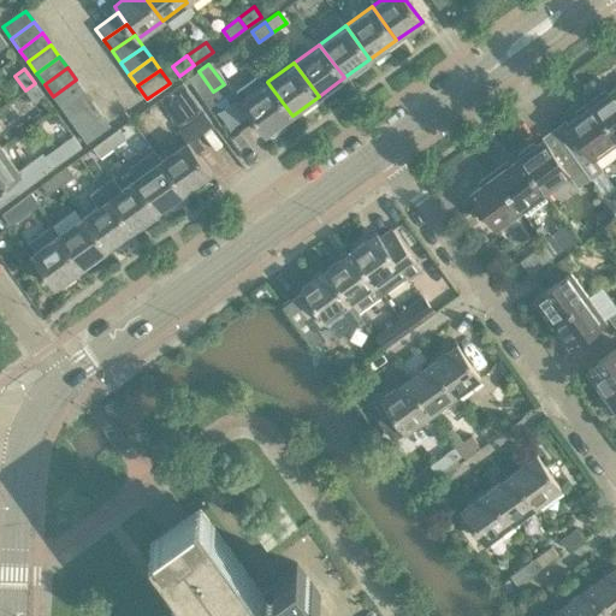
[(203,99),(213,92),(199,71),(189,78),(203,99)]
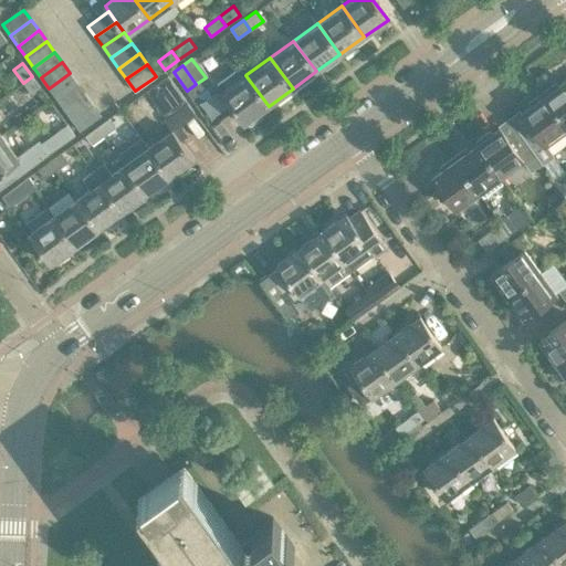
[(269,106),(245,75),(247,74),(240,65),(215,83),(221,92),(244,123),(269,106)]
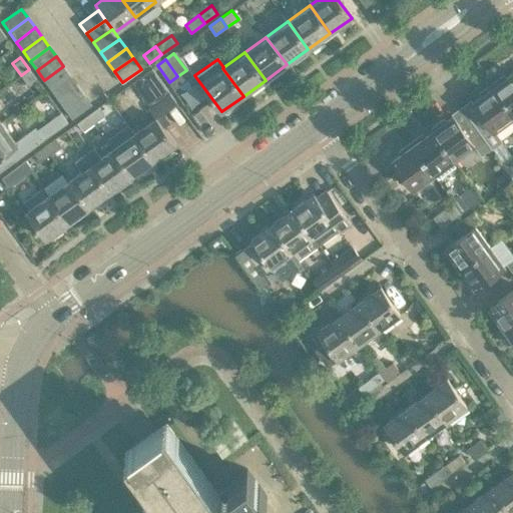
[(51,90),(70,76),(63,66),(44,80),(51,90)]
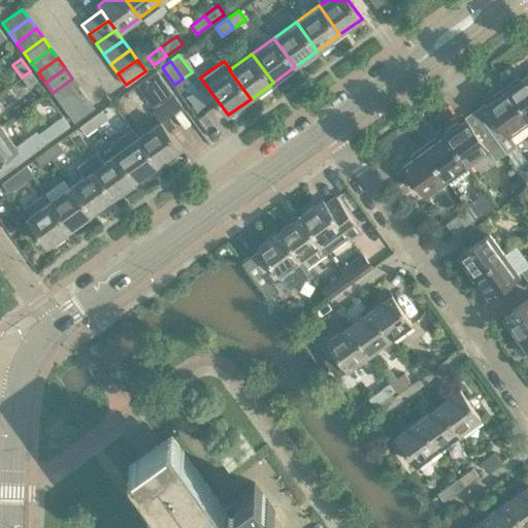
[(136,85),(154,109),(174,95),(156,70),(136,85)]
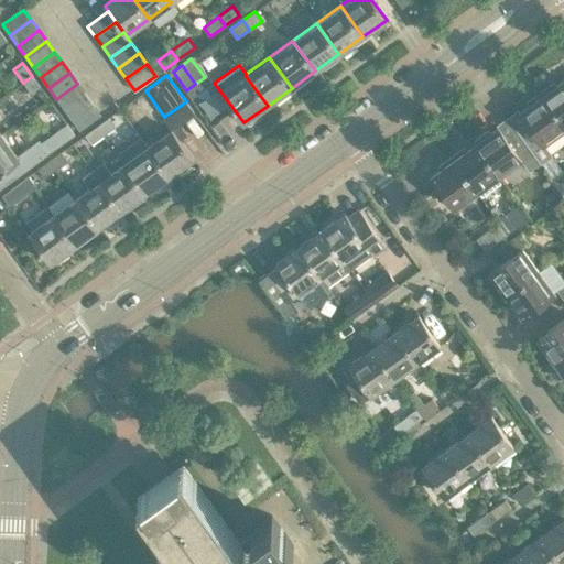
[(23,83),(32,95),(41,88),(32,76),(23,83)]
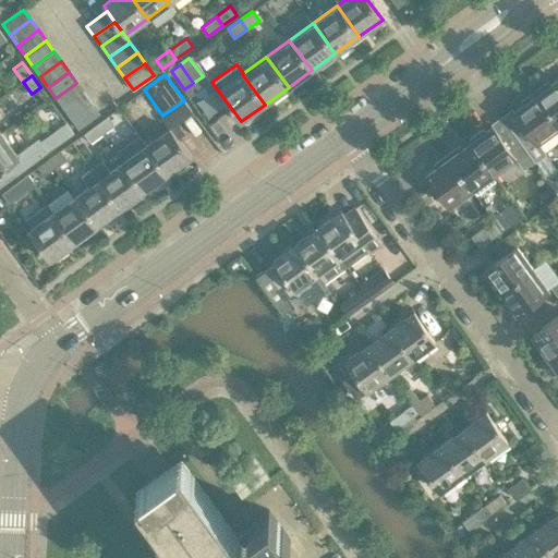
[(533,93),(557,126),(557,125),(557,80),(557,79),(548,84),(547,82),(533,93)]
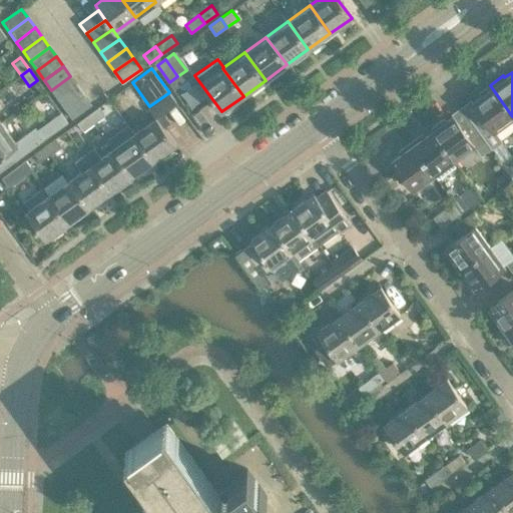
[(51,90),(56,97),(58,100),(77,85),(70,76),(51,90)]
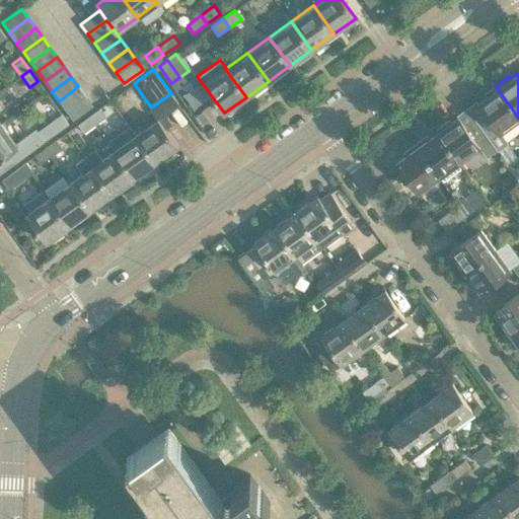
[(59,101),(66,110),(86,96),(78,86),(59,101)]
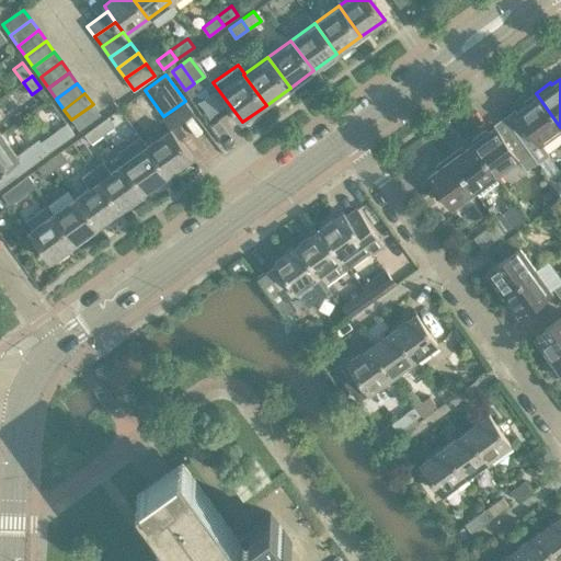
[(560,127),(536,93),(523,102),(524,104),(516,111),(530,132),(519,139),(536,162),(548,155),(539,144),(560,127)]
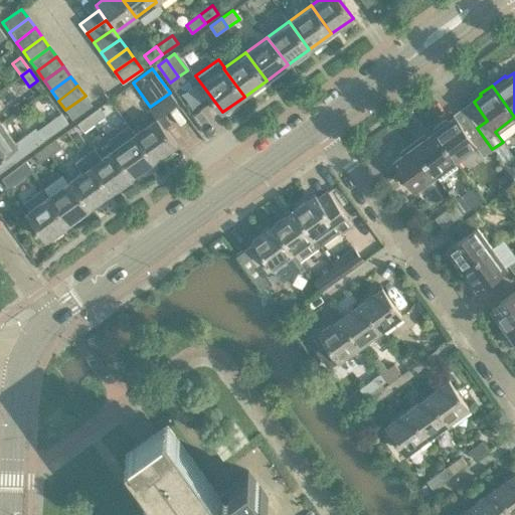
[(86,96),(65,110),(72,119),(92,105),(86,96)]
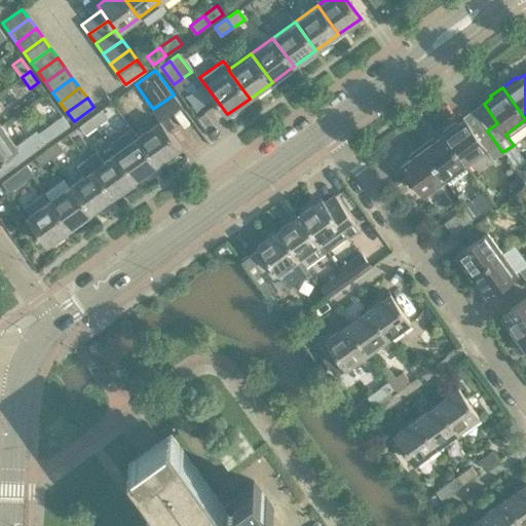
[(90,118),(96,126),(108,117),(102,109),(90,118)]
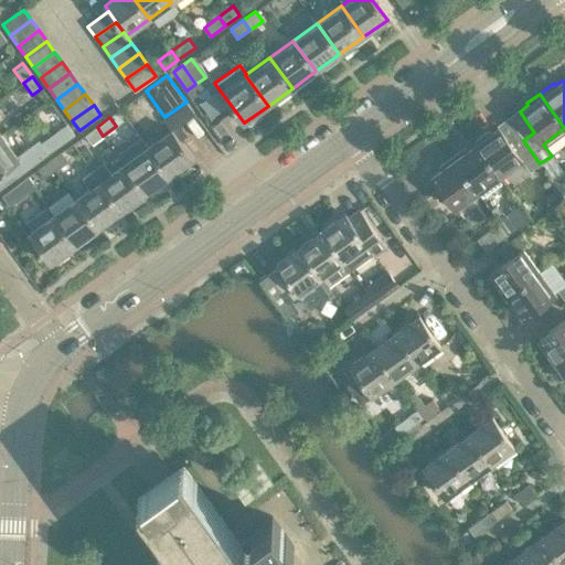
[(85,136),(92,144),(103,136),(97,127),(85,136)]
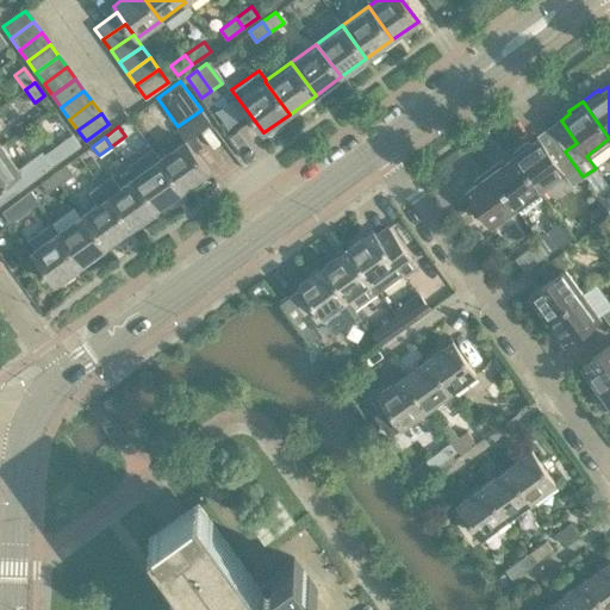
[(583,176),(565,151),(554,160),(539,137),(528,144),(527,142),(511,153),(514,155),(539,191),(564,172),(572,185),(583,176)]
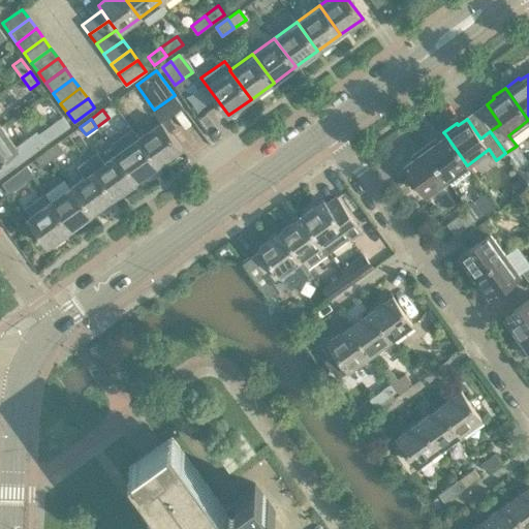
[(137,136),(159,165),(181,150),(160,121),(137,136)]
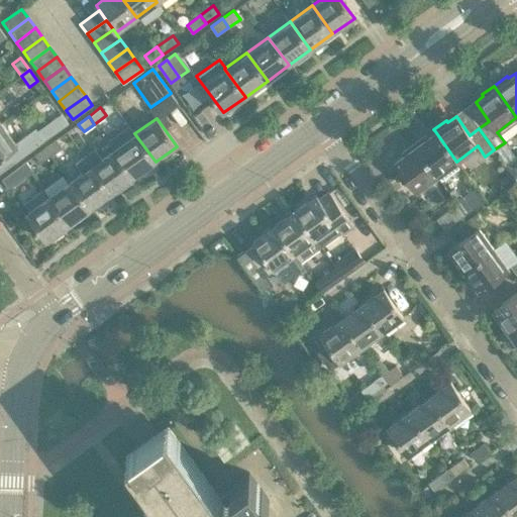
[(1,123),(0,123),(0,172),(52,134),(44,124),(37,130),(35,127),(15,142),(1,123)]
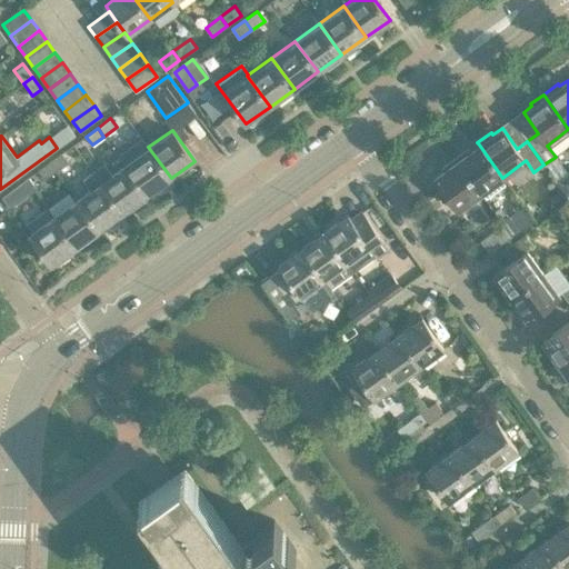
[(502,178),(479,145),(470,151),(469,148),(453,159),(480,193),(502,178)]
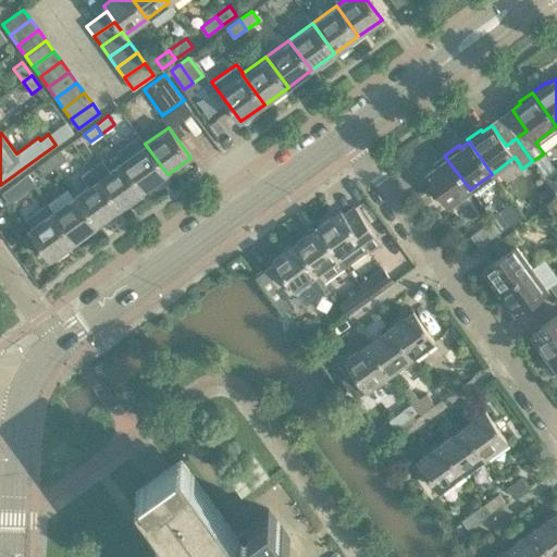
[(122,161),(144,192),(168,174),(145,144),(122,161)]
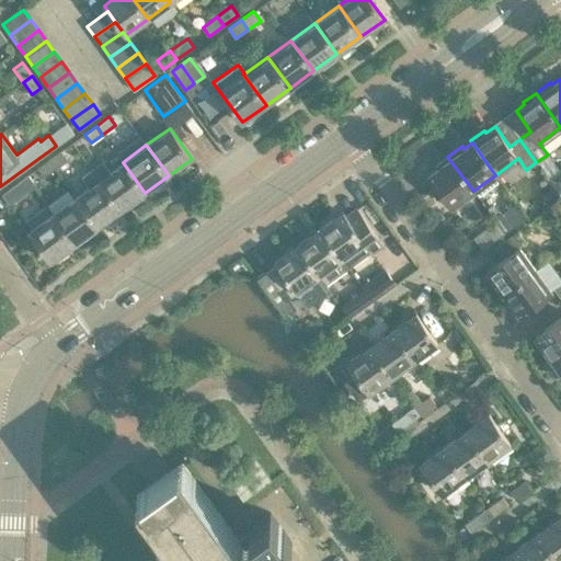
[(49,161),(55,169),(68,159),(61,151),(49,161)]
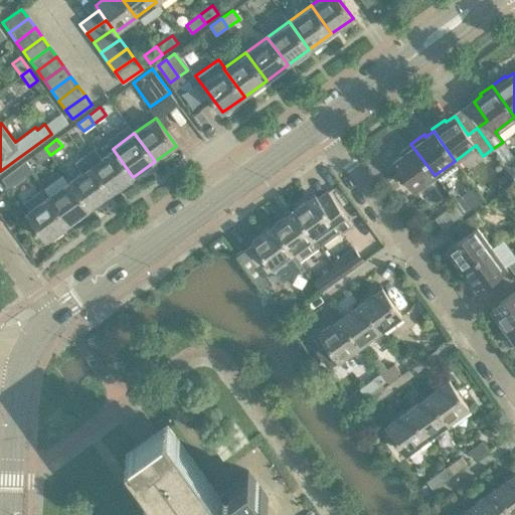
[(435,175),(410,144),(399,153),(400,155),(393,161),(414,190),(435,175)]
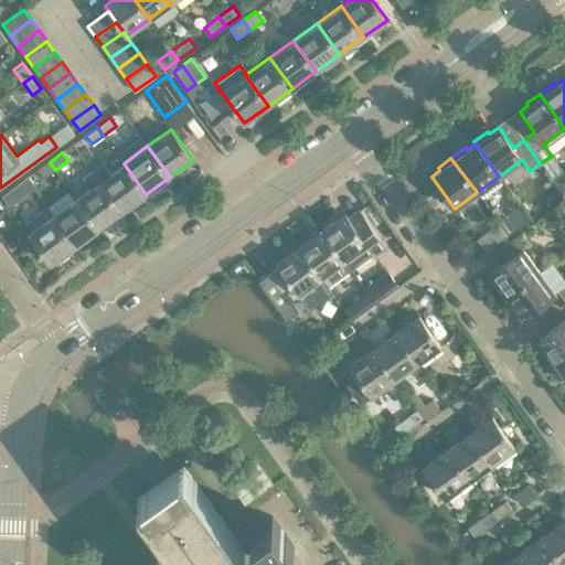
[(39,170),(44,178),(55,170),(50,162),(39,170)]
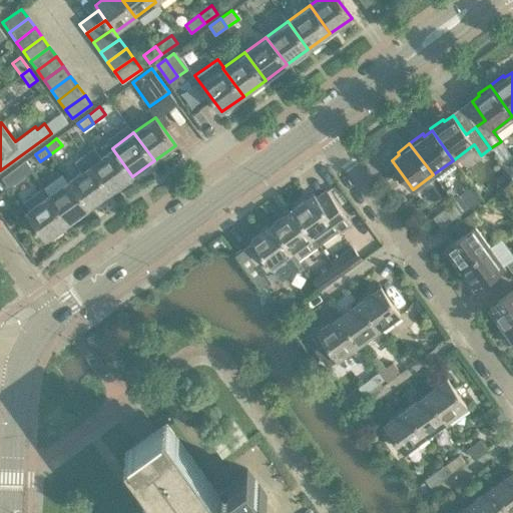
[(132,176),(112,148),(100,156),(93,147),(83,154),(110,191),(132,176)]
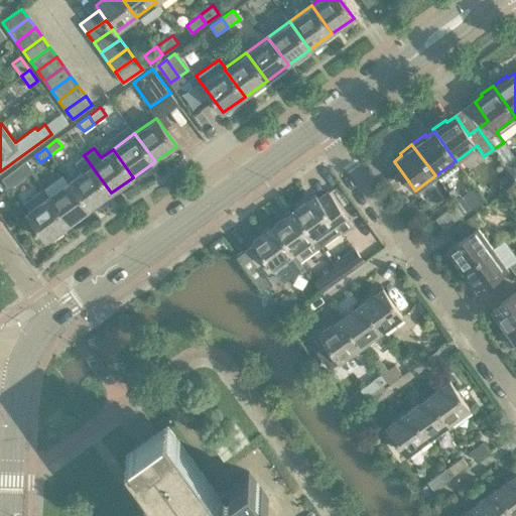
[(515,176),(515,154),(505,163),(515,177),(515,176)]
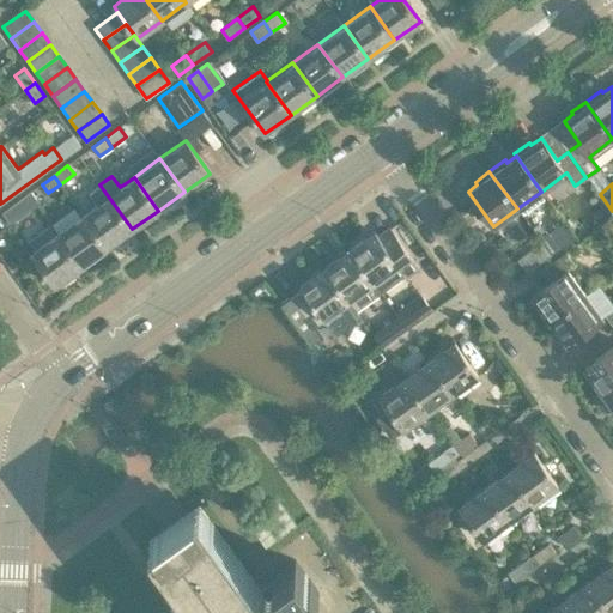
[(82,214),(107,248),(132,229),(99,184),(89,192),(97,204),(82,214)]
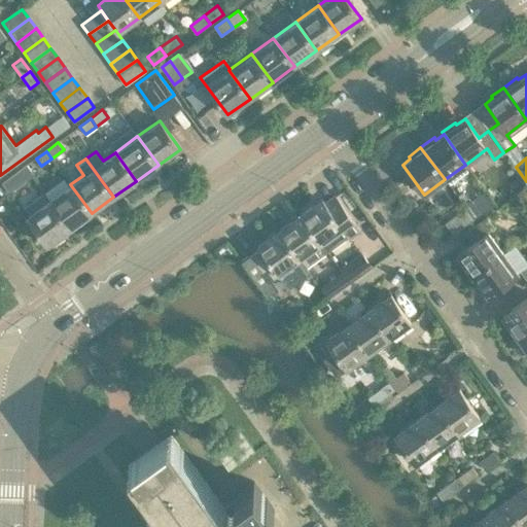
[(2,183),(9,192),(34,174),(28,165),(2,183)]
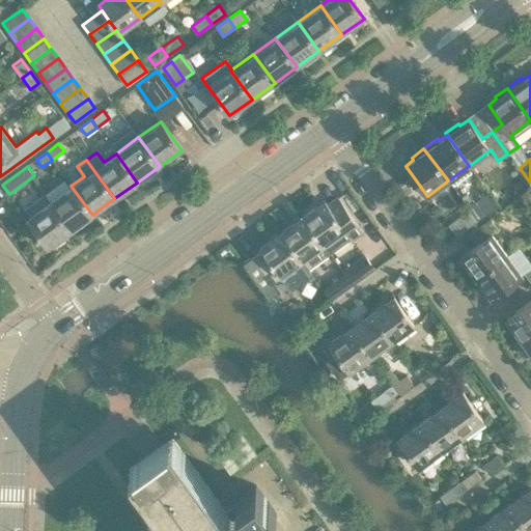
[(71,186),(49,201),(71,230),(92,215),(71,186)]
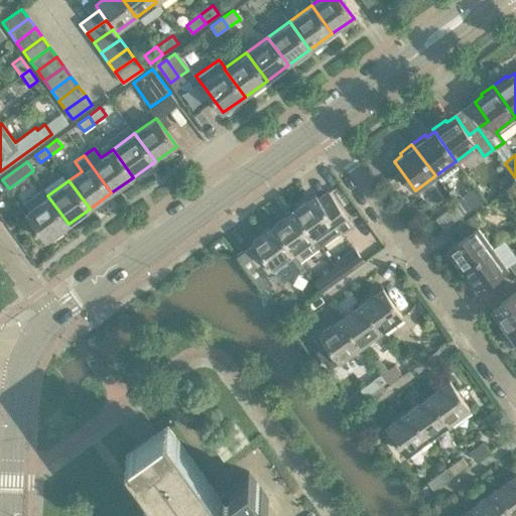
[(472,188),(454,202),(456,204),(464,215),(473,208),(482,202),(472,188)]
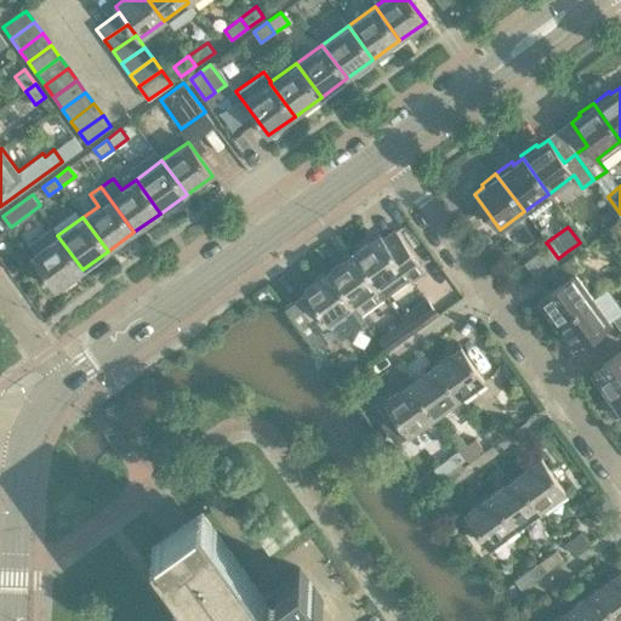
[(385,296),(410,277),(422,268),(396,232),(383,240),(380,234),(354,252),(385,296)]
